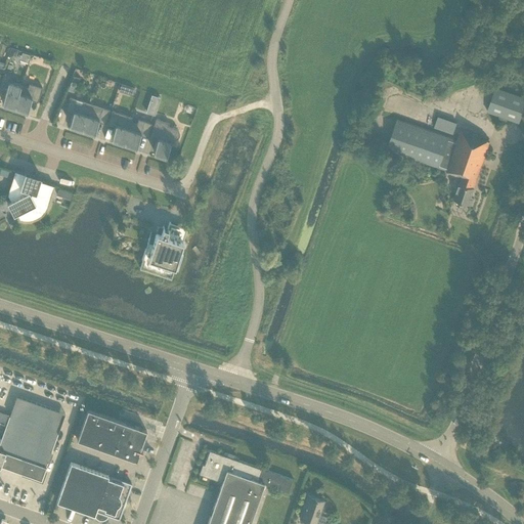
[(11,48),(9,56),(12,57),(15,56),(17,50),(11,48)]
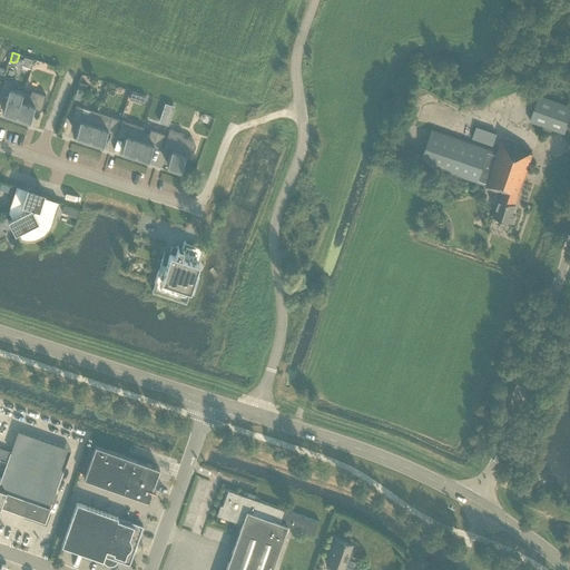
[(16,114),(22,92),(9,88),(10,84),(2,81),(0,89),(0,94),(7,96),(2,109),(5,110),(3,112),(13,115),(13,114),(16,114)]
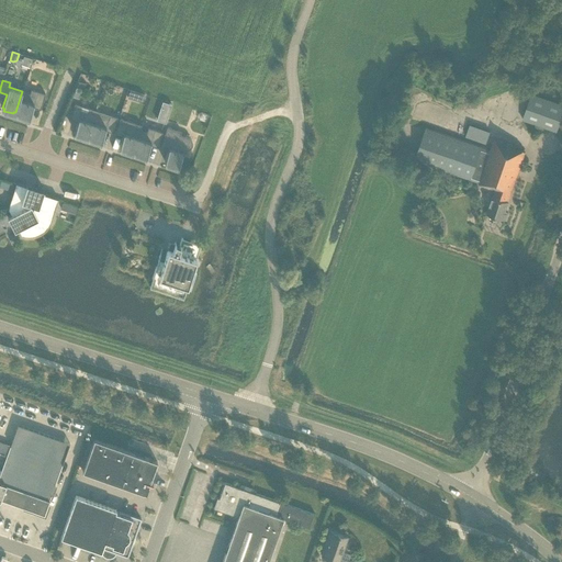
[(22,91),(15,112),(18,113),(18,115),(26,117),(27,116),(30,117),(34,104),(41,107),(40,109),(41,110),(45,94),(31,89),(30,93),(22,91)]
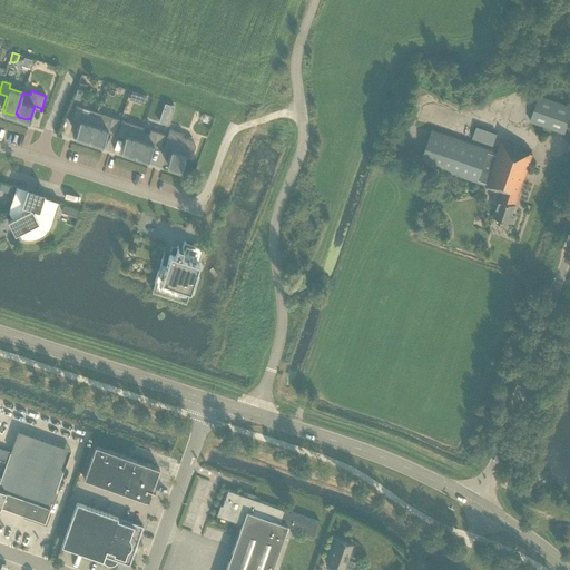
[(569,105),(539,95),(531,121),(564,133),(569,115),(569,105)]
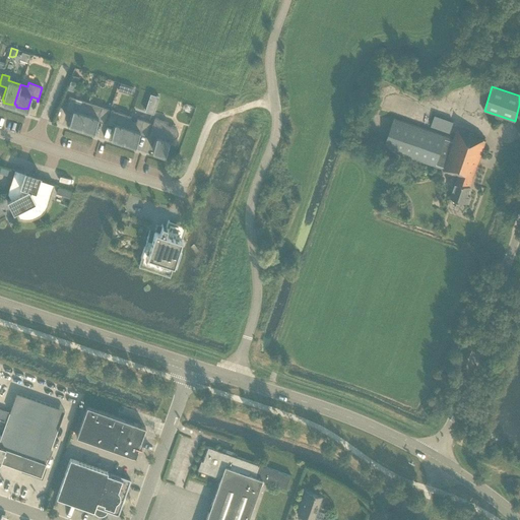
[(150,94),(145,111),(152,114),(158,96),(150,94)]
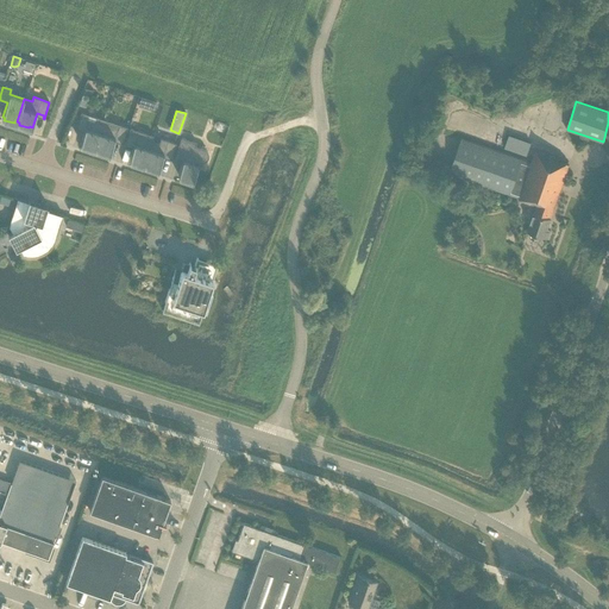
[(95,148),(104,120),(81,112),(76,129),(76,130),(77,126),(85,129),(80,143),(82,143),(82,145),(93,149),(93,146),(95,148)]
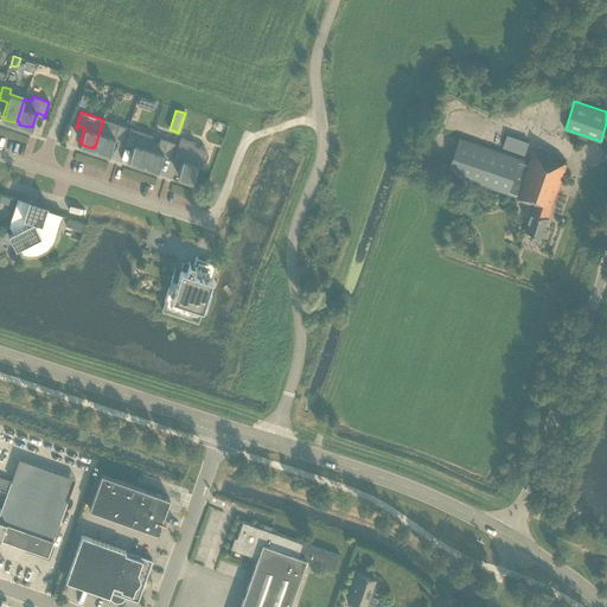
[(103,120),(95,147),(97,147),(96,149),(107,153),(107,151),(109,152),(114,138),(122,140),(121,144),(127,127),(103,120)]
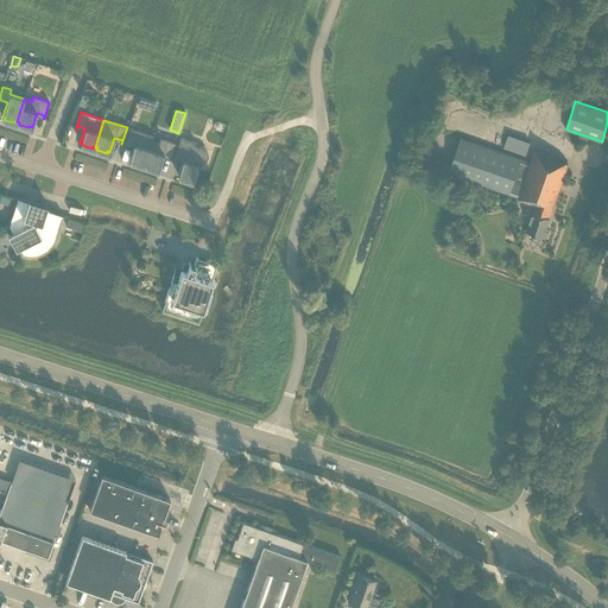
[(144,163),(151,140),(152,135),(138,131),(130,128),(125,145),(126,141),(133,144),(128,158),(131,159),(131,160),(141,164),(141,163),(144,163)]
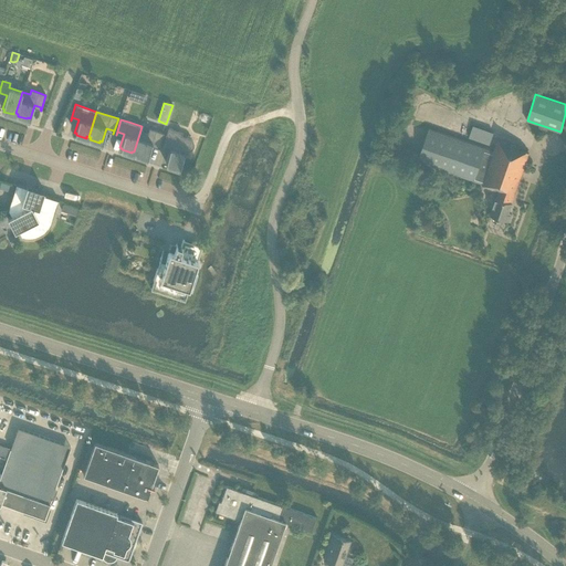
[(473,126),(469,137),(489,145),(493,133),(473,126)]
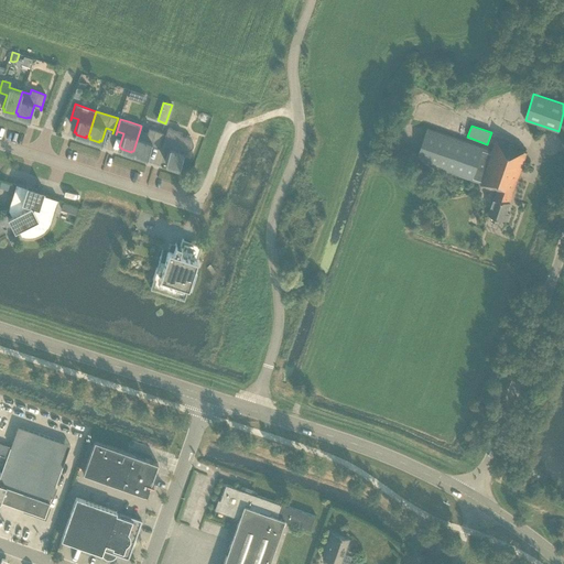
[(193,147),(193,143),(193,141),(191,139),(188,138),(181,136),(182,132),(167,127),(161,149),(162,147),(169,149),(164,162),(167,162),(166,164),(176,167),(176,165),(179,166),(183,152),(183,150),(184,150),(186,151),(190,150),(192,149),(193,147)]
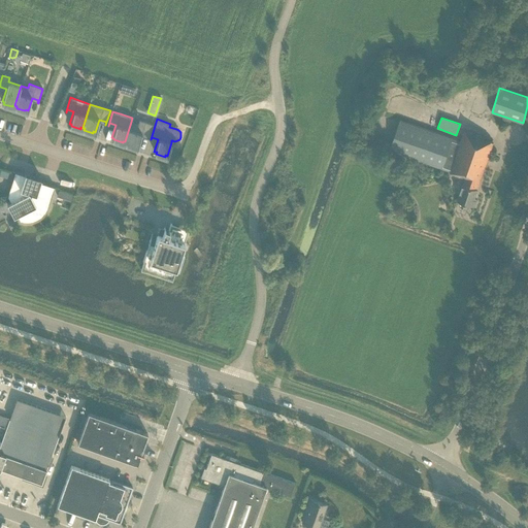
[(131,122),(125,141),(127,142),(126,143),(135,146),(135,145),(138,145),(141,133),(149,135),(147,138),(153,124),(139,120),(138,124),(131,122)]
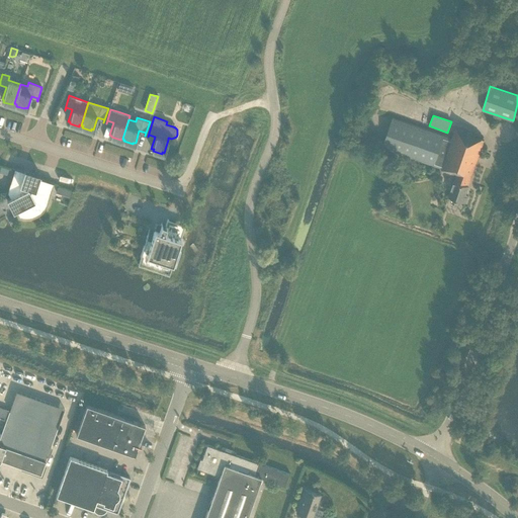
[(466,196),(464,196),(468,185),(485,140),(476,137),(476,136),(455,127),(452,139),(393,117),(382,148),(441,169),(441,170),(456,176),(455,181),(454,180),(449,196),(464,202),(466,201),(467,198),(466,196)]
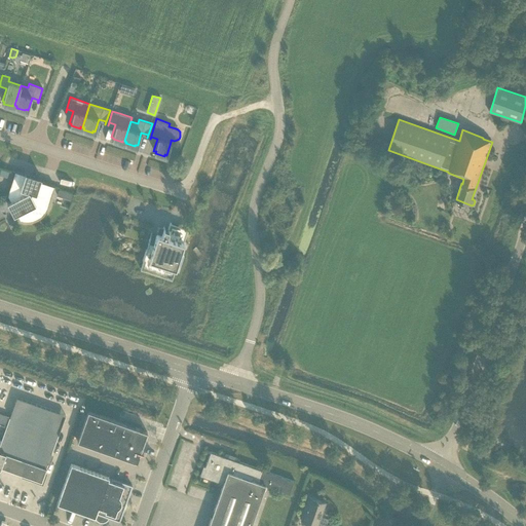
[(41,178),(33,175),(25,173),(25,175),(15,172),(7,195),(11,201),(7,203),(13,216),(17,215),(21,221),(26,222),(32,221),(37,220),(41,217),(45,213),(48,208),(54,186),(40,182),(41,178)]
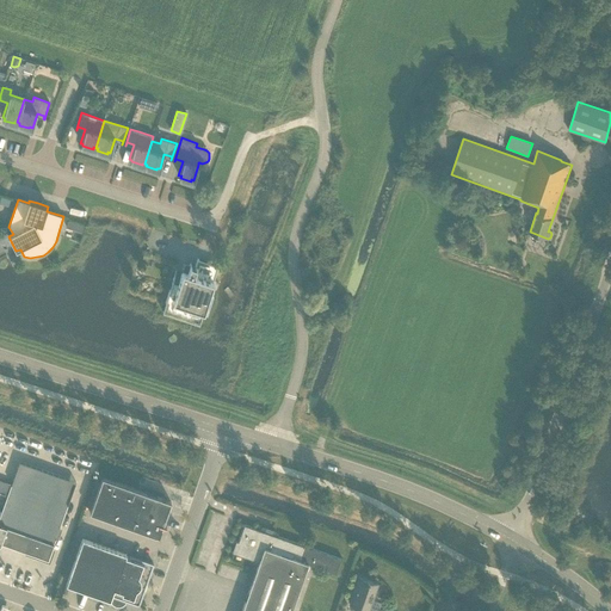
[(176,271),(171,285),(162,312),(198,323),(217,266),(196,259),(195,265),(189,264),(186,272),(181,271),(181,273),(176,271)]
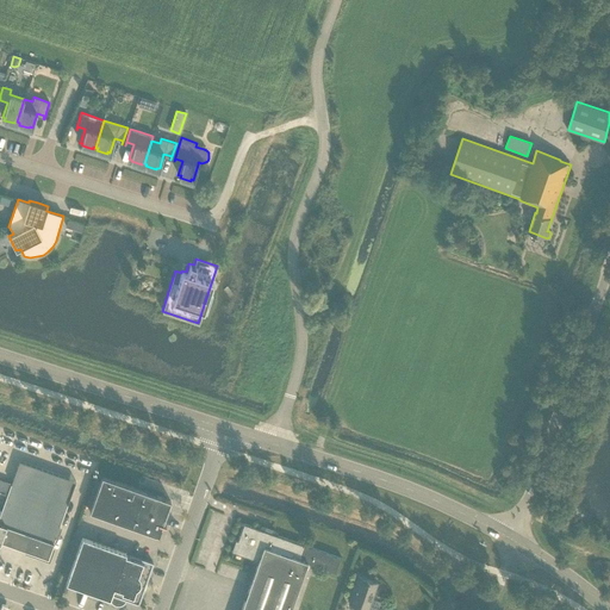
[(48,559),(75,481),(19,461),(1,510),(0,509),(0,543),(1,542),(48,559)]
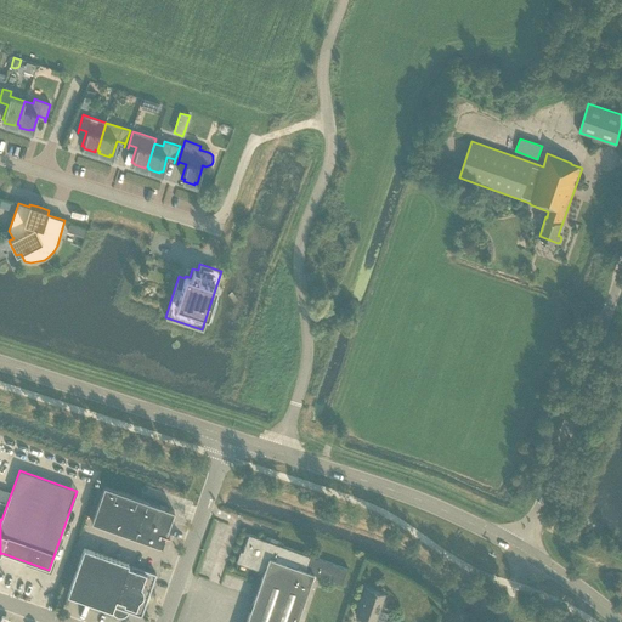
[(162,547),(174,510),(103,486),(91,521),(162,547)]
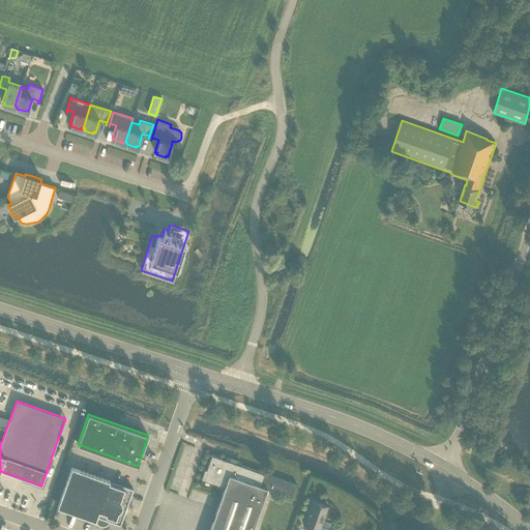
[(201,479),(225,488),(263,501),(267,489),(293,498),(297,486),(240,465),(241,463),(235,461),(234,463),(209,454),(201,479)]
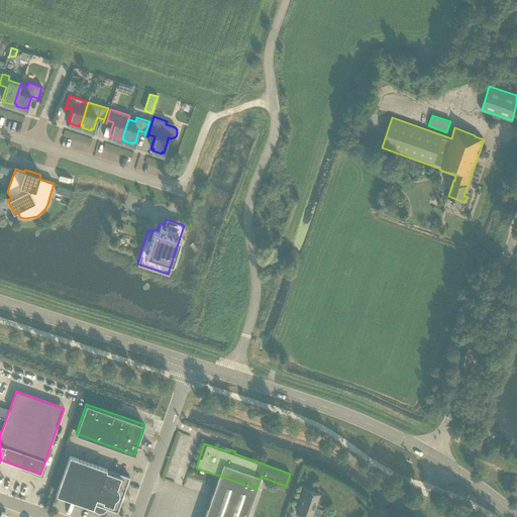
[(70,455),(56,494),(93,508),(106,469),(70,455)]
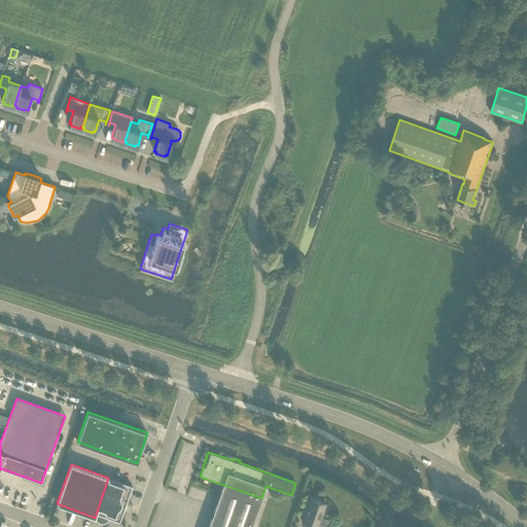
[(109,518),(119,522),(132,486),(108,478),(95,518),(96,520),(98,522),(100,523),(103,523),(105,522),(107,520),(109,518)]
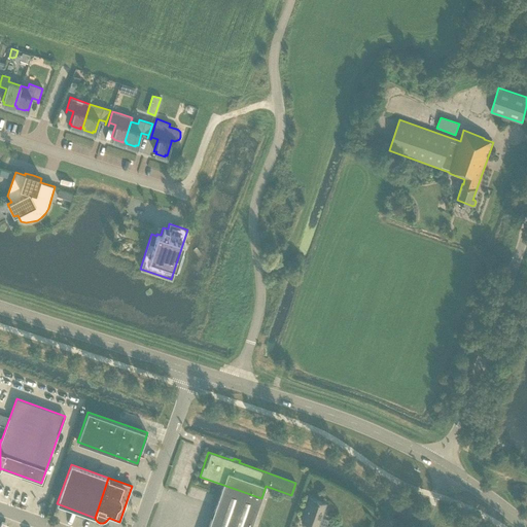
[(208,526),(250,526),(261,498),(223,485),(208,526)]
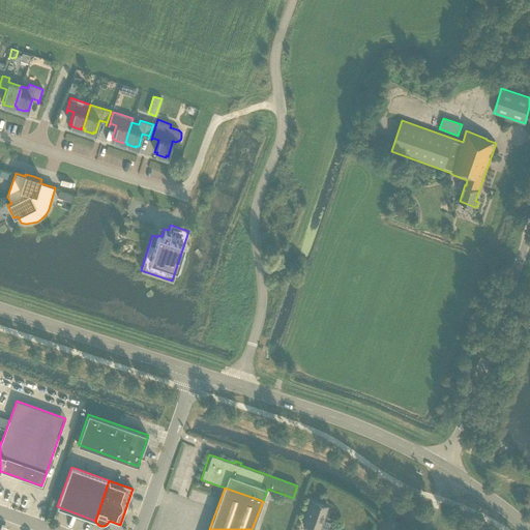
[(321,526),(327,506),(312,501),(303,524),(319,529),(318,529),(329,529),(321,526)]
